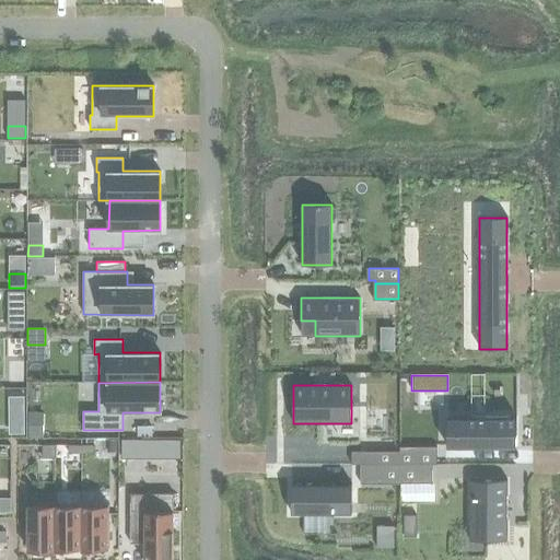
[(28,411),(28,438),(43,438),(43,411),(28,411)]
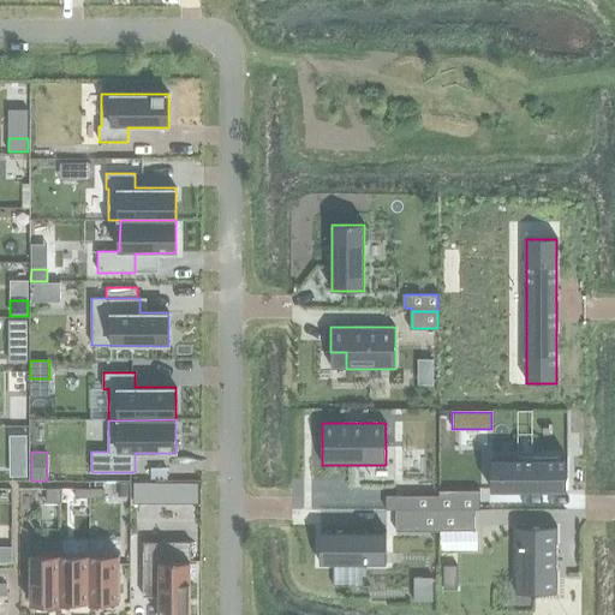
[(490,491),(566,491),(566,459),(490,459),(490,491)]
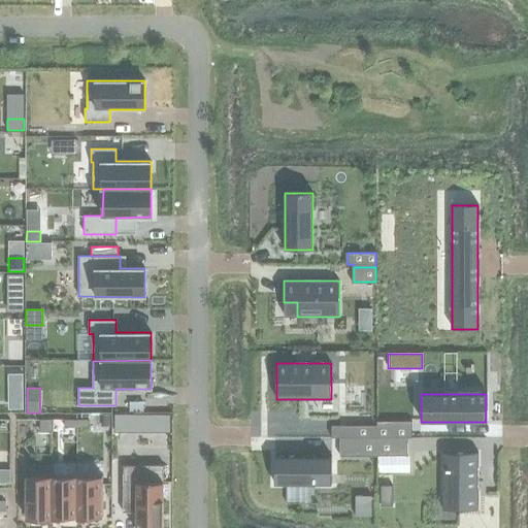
[(8,409),(23,409),(23,399),(8,399),(8,409)]
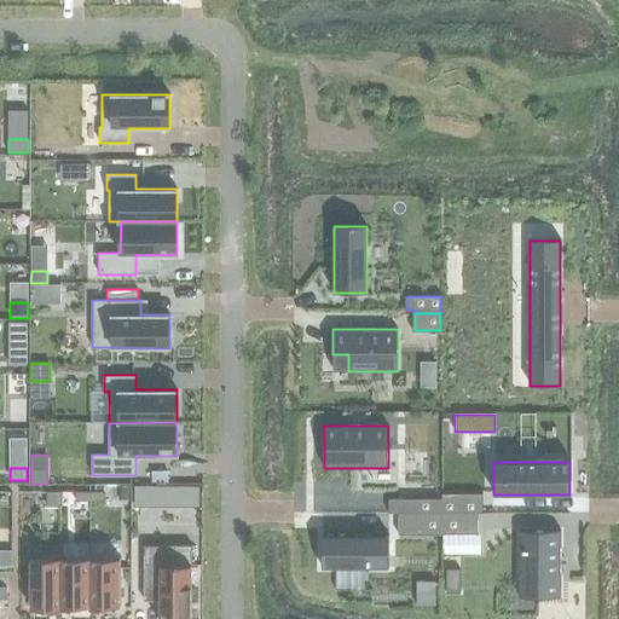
[(152,507),(152,486),(133,486),(133,507),(152,507)]
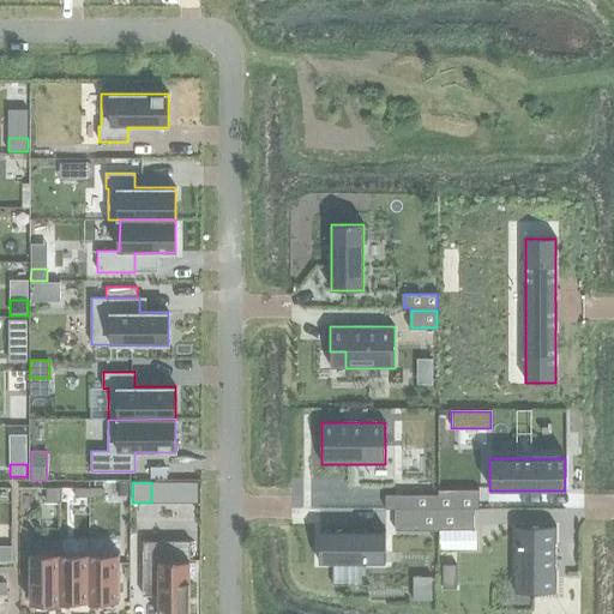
[(46,488),(46,498),(46,503),(60,503),(60,488),(46,488)]
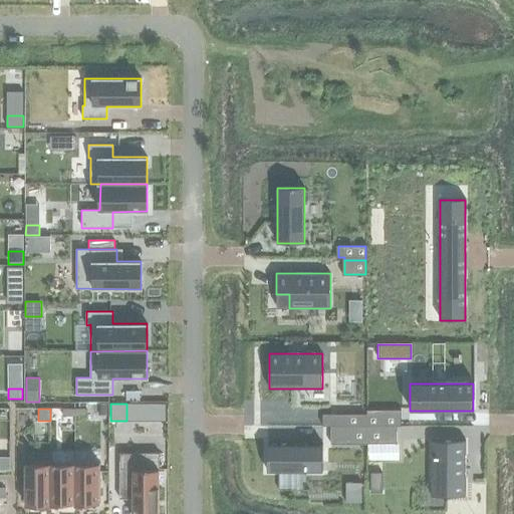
[(62,417),(74,417),(74,409),(62,409),(62,417)]
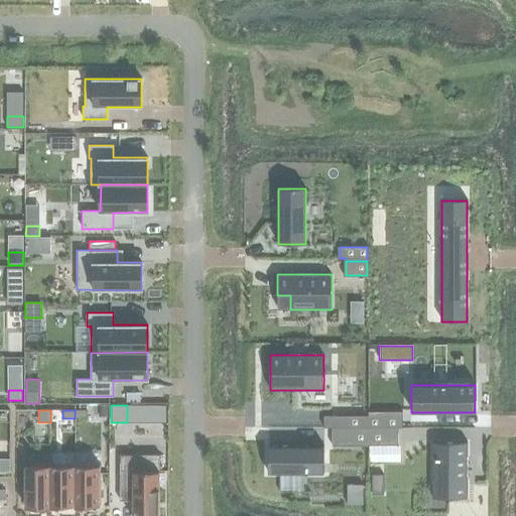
[(75,418),(87,418),(87,410),(75,410),(75,418)]
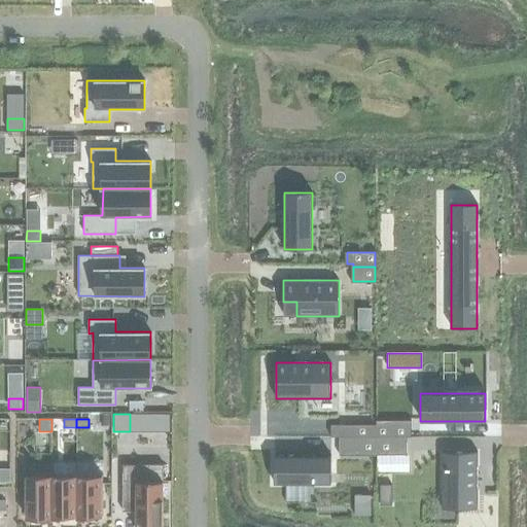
[(376,425),(376,437),(395,437),(396,437),(407,437),(407,424),(391,424),(376,424),(376,425)]
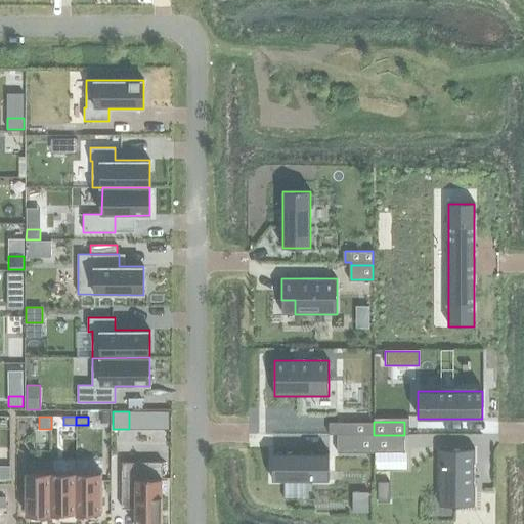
[(349,423),(349,435),(374,435),(374,423),(349,423)]
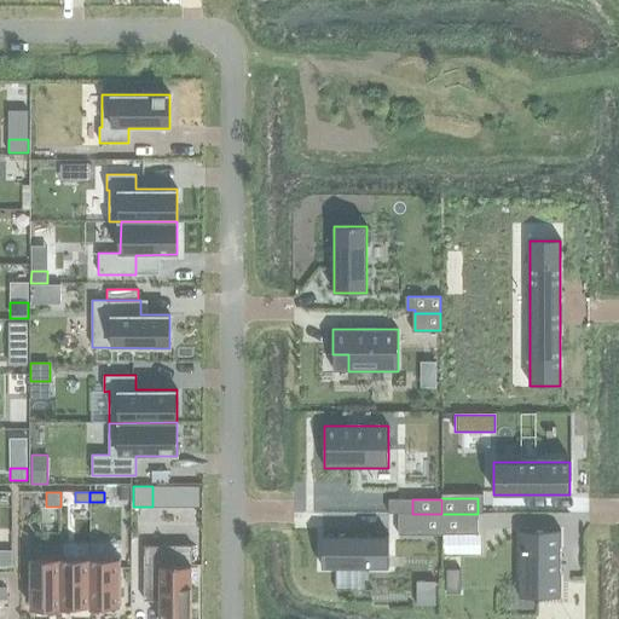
[(441,514),(441,534),(464,534),(464,514),(441,514)]
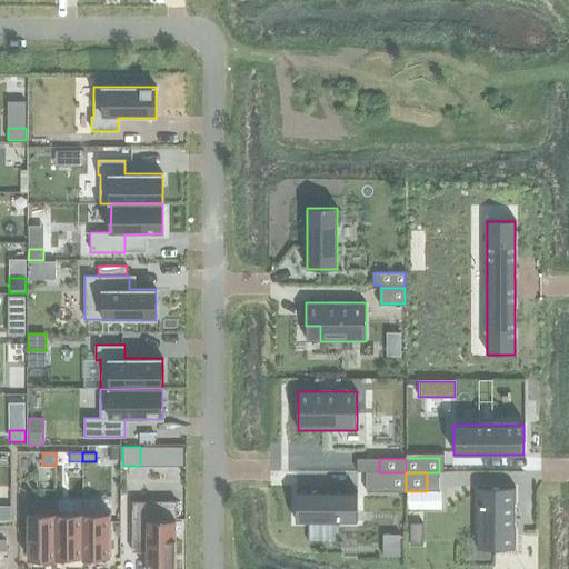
[(515,549),(515,488),(477,488),(477,536),(492,536),(492,549),(515,549)]
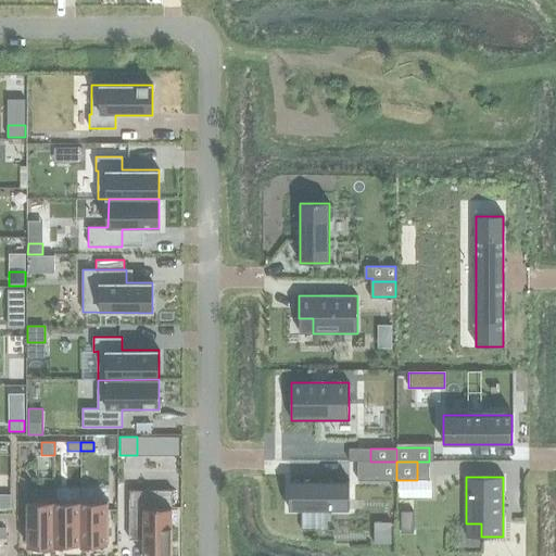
[(349,481),(289,481),(289,510),(349,510),(349,481)]
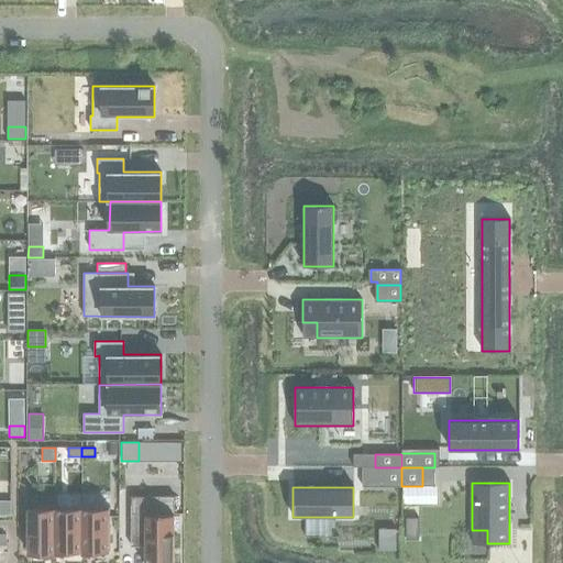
[(130,540),(145,540),(144,562),(173,562),(174,514),(150,514),(150,496),(130,496),(130,540)]
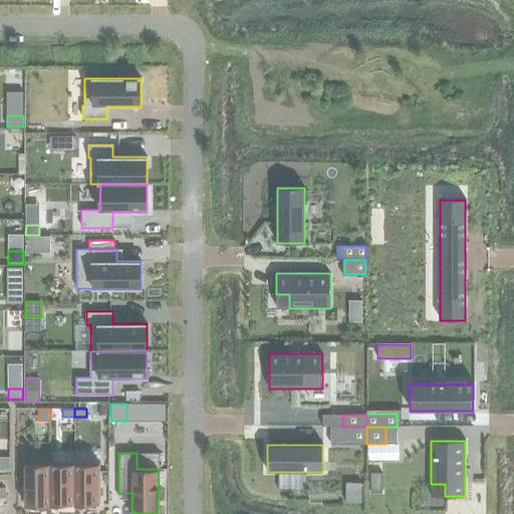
[(25,454),(25,506),(41,506),(41,508),(50,508),(50,506),(50,454),(25,454)]
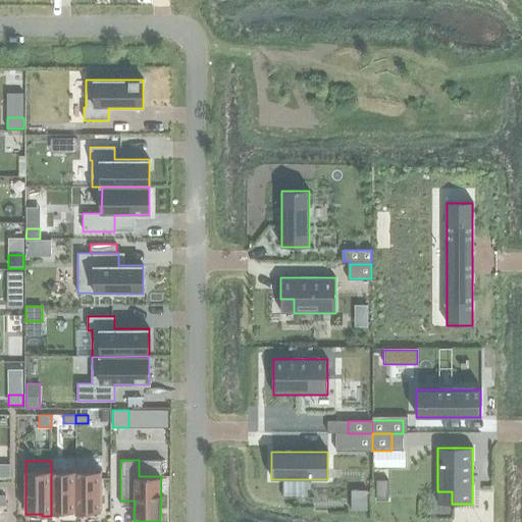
[(51,461),(51,514),(53,514),(60,514),(60,512),(75,512),(75,470),(53,470),(53,461),(51,461)]
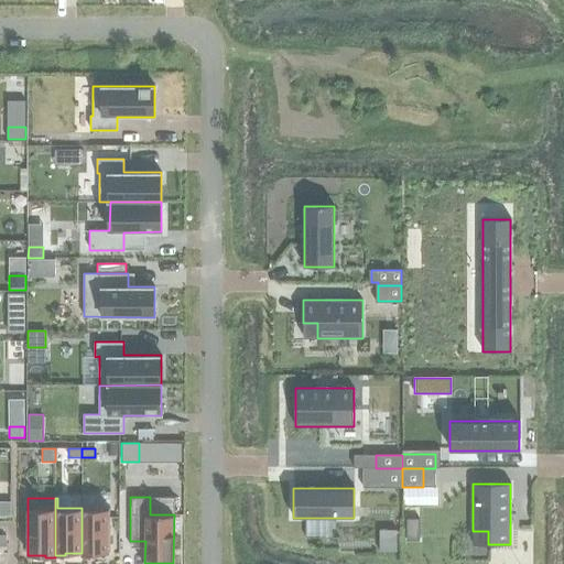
[(0,501),(0,516),(11,517),(11,502),(0,501)]
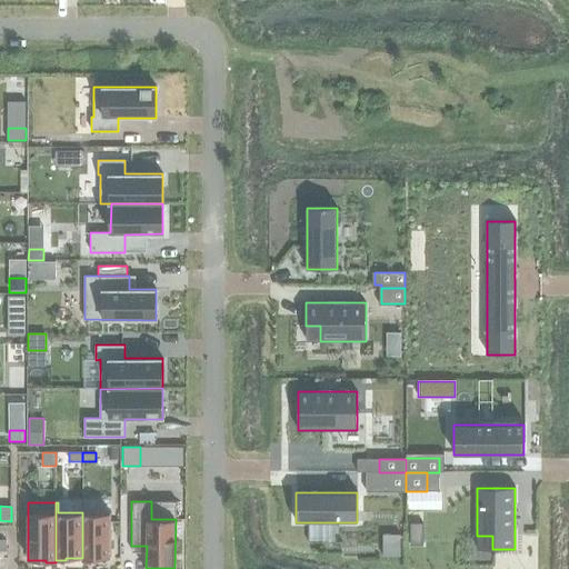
[(82,558),(82,560),(92,560),(92,558),(110,558),(110,512),(82,512),(82,558)]
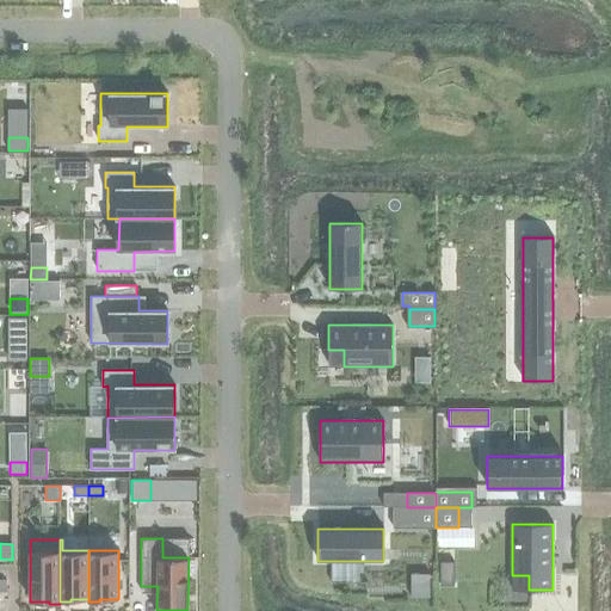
[(439,562),(439,586),(454,586),(454,562),(439,562)]
